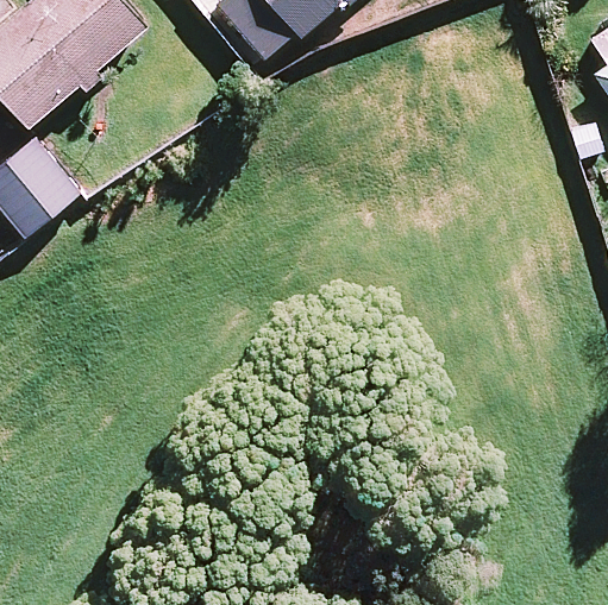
[(149,25),(126,0),(29,0),(0,26),(0,93),(31,128),(149,25)]
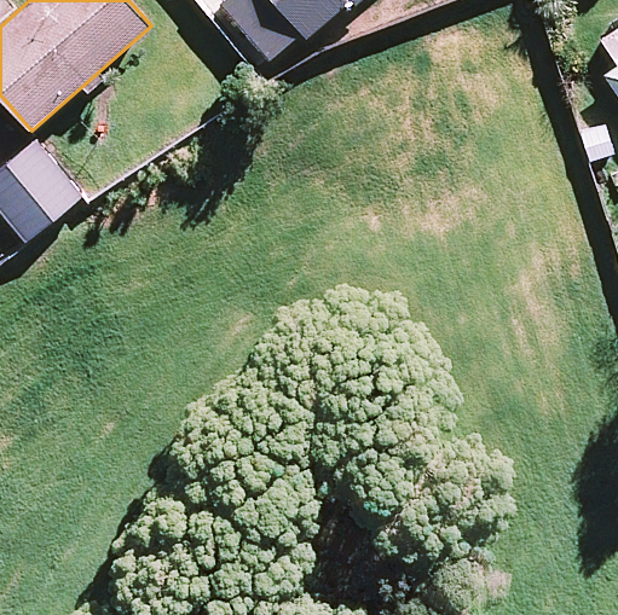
[(267,61),(299,34),(270,0),(223,0),(219,4),(267,61)]
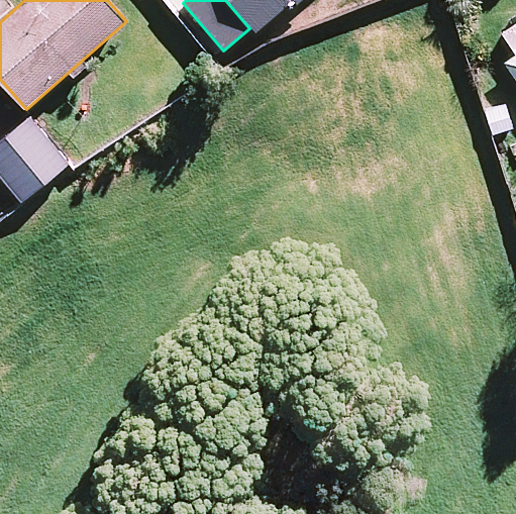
[(225,0),(249,28),(253,32),(291,0),(225,0)]
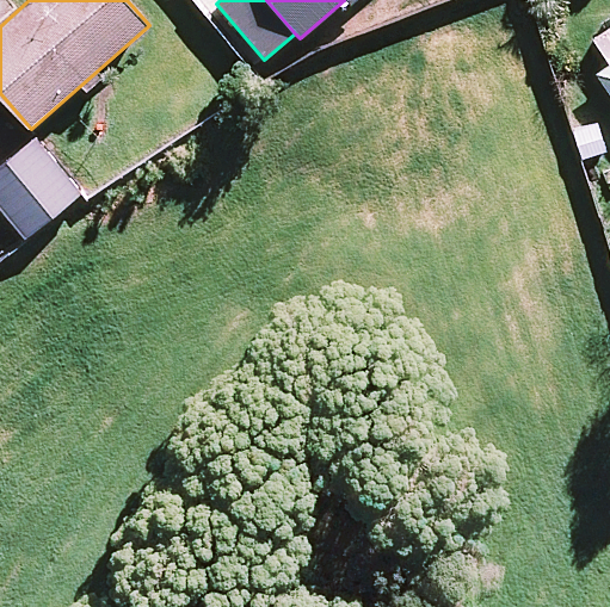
[(609,30),(593,42),(609,64),(609,67),(597,74),(609,92),(609,30)]
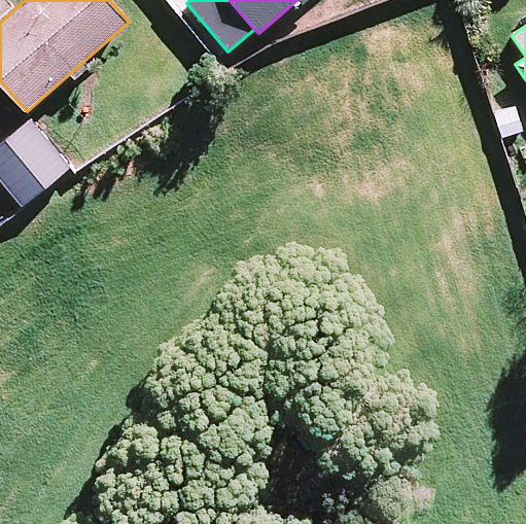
[(69,168),(32,120),(0,145),(0,178),(22,206),(69,168)]
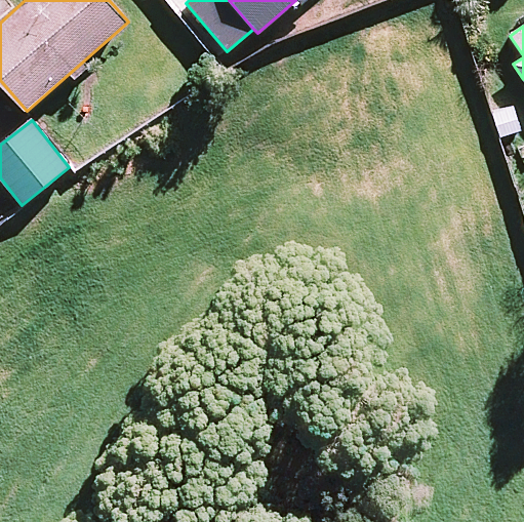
All buildings are outlined.
